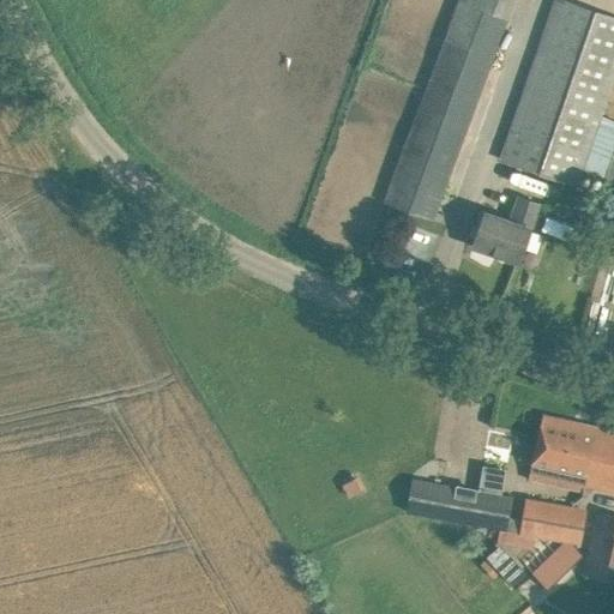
[(433,220),(441,197),(513,0),(459,0),(393,179),(385,202),(433,220)]
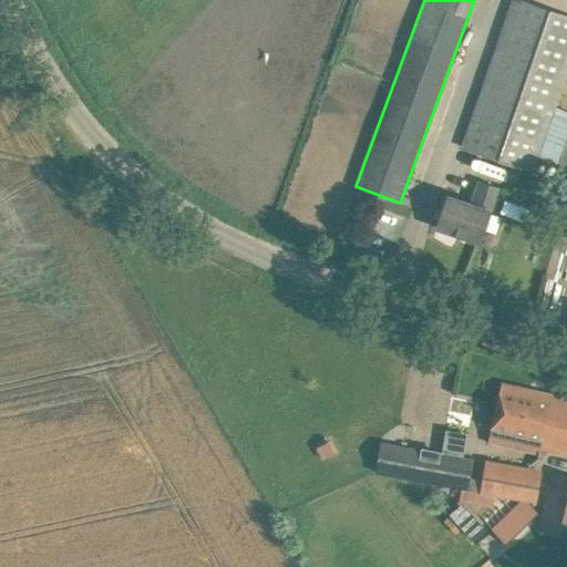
[(566,165),(566,111),(555,107),(566,72),(566,14),(523,0),(513,0),(463,146),(533,171),(538,156),(566,165)]
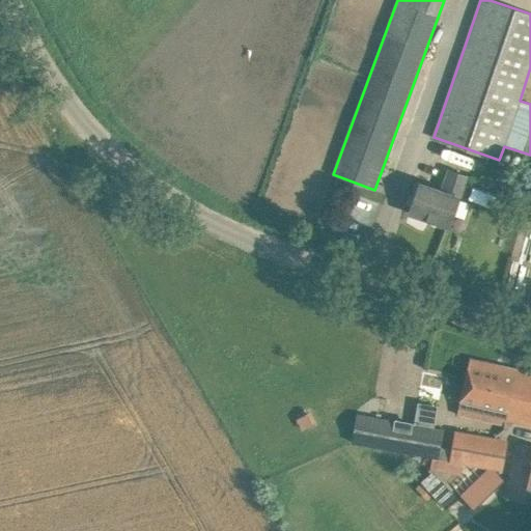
[(458,196),(466,175),(450,170),(443,191),(419,184),(410,213),(449,226),(458,197),(458,196)]
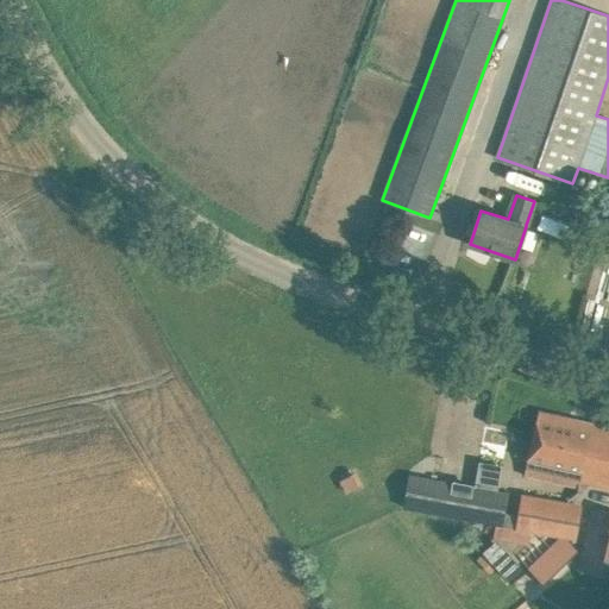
[(584,476),(596,425),(538,412),(525,475),(578,487),(582,476),(584,476)]
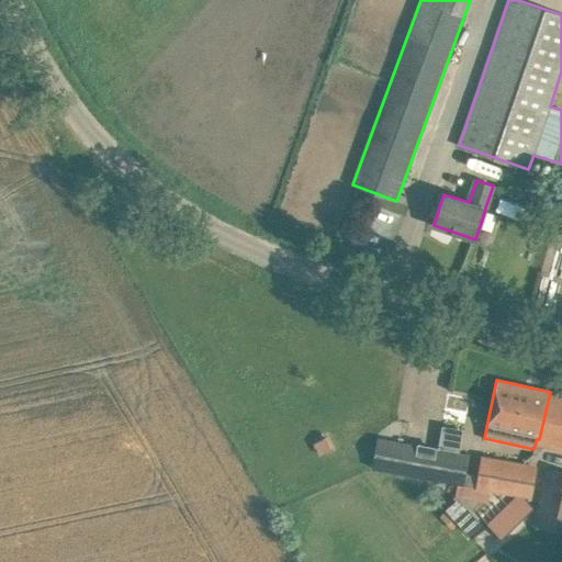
[(561,448),(561,394),(550,392),(539,439),(537,439),(552,442),(551,446),(561,448)]
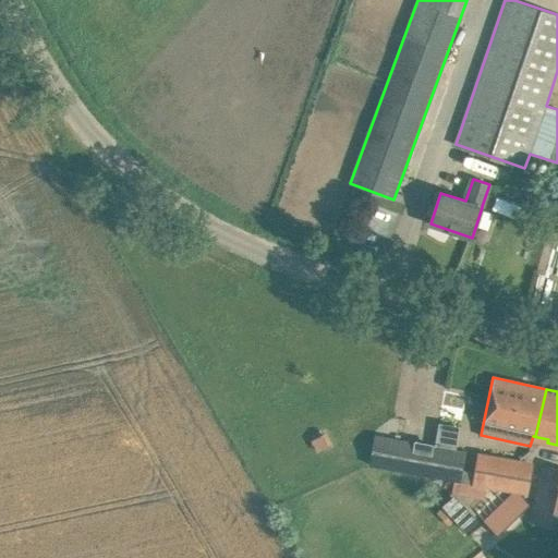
[(376,437),(371,465),(455,480),(461,481),(465,451),(376,437)]
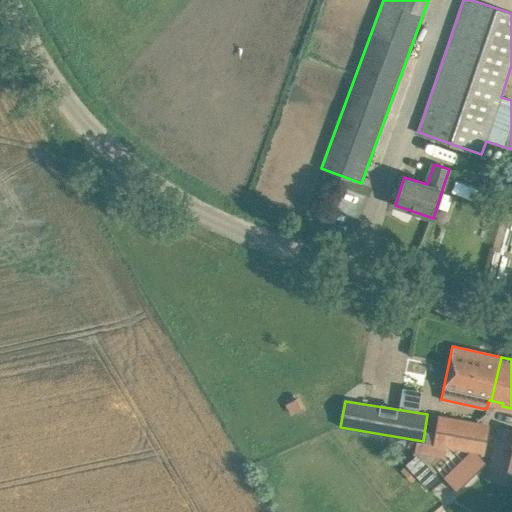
[(439,416),(435,443),(446,445),(484,452),(488,434),(477,423),(439,416)]
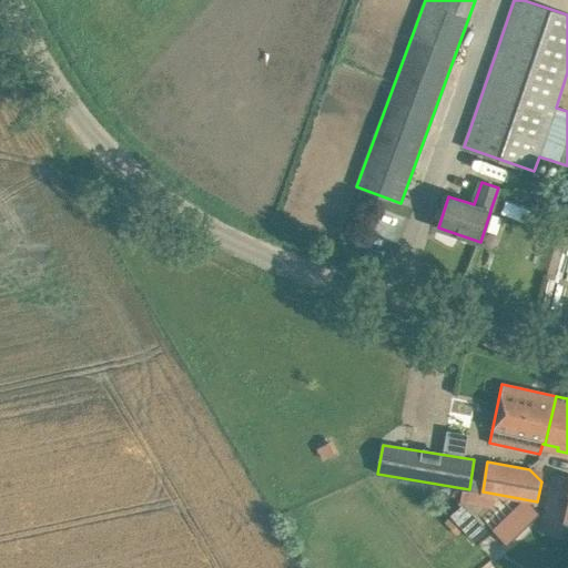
[(567,537),(567,476),(554,473),(539,530),(567,537)]
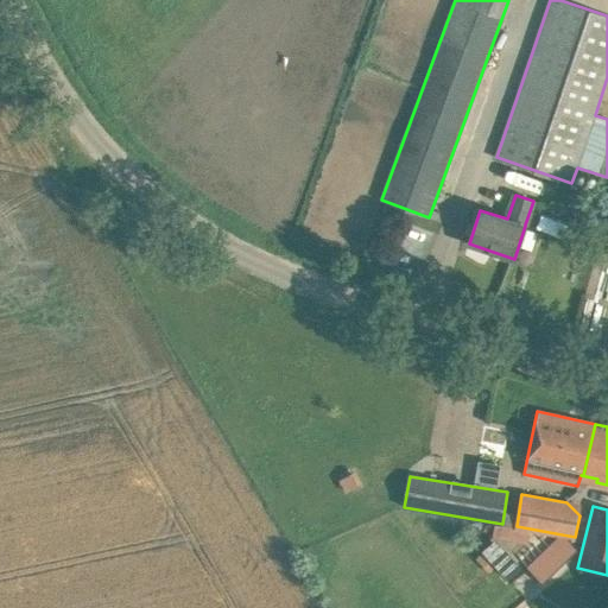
[(495,523),(493,537),(527,543),(530,529),(517,526),(502,524),(495,523)]
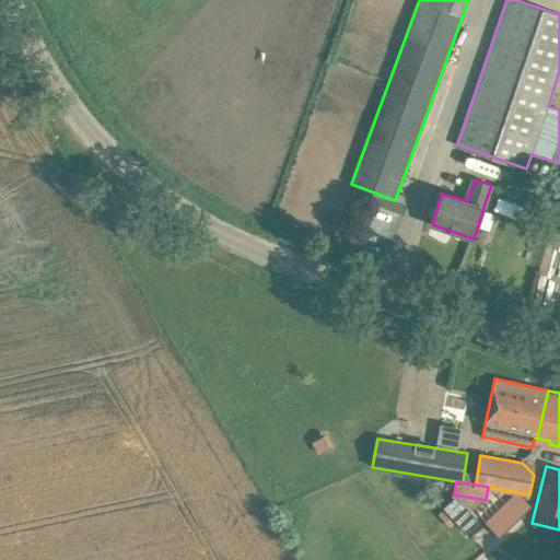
[(505,504),(486,522),(499,536),(531,506),(518,492),(505,504)]
